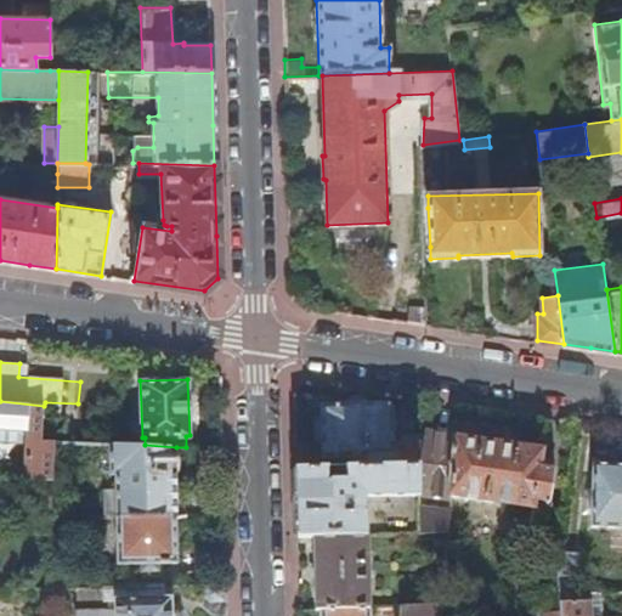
[(420,464),(425,434),(402,434),(401,441),(394,441),(393,407),(386,402),(367,402),(367,400),(346,401),(346,403),(322,403),(323,456),(355,455),(355,467),(420,464)]
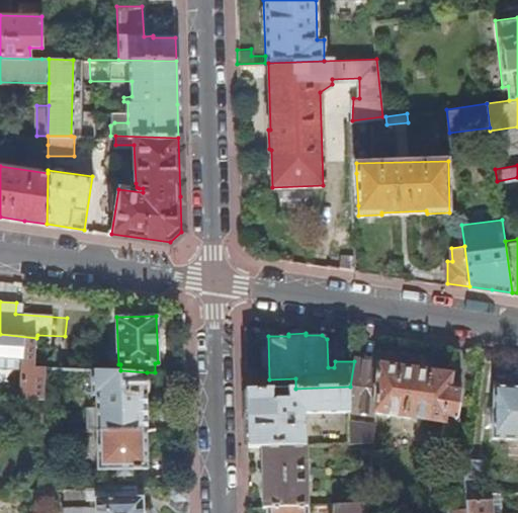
[(34,366),(36,338),(0,334),(0,356),(22,358),(19,396),(30,398),(42,398),(45,367),(34,366)]
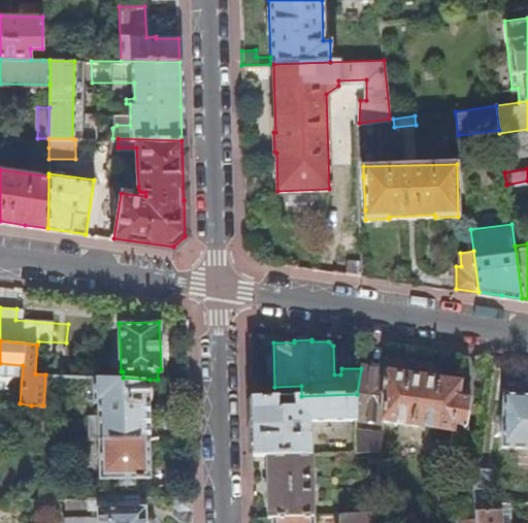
[(0,363),(0,402),(20,403),(23,365),(0,363)]
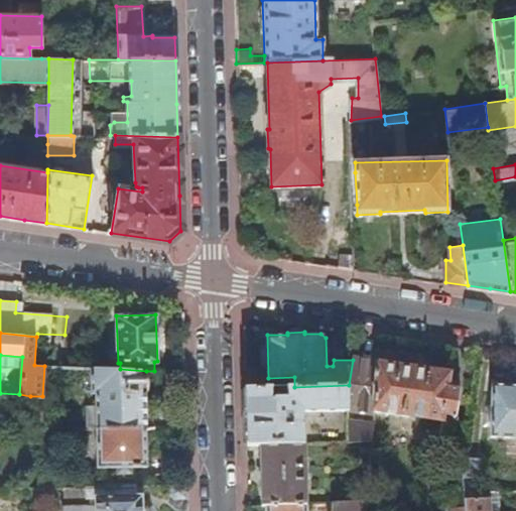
[(449,371),(353,357),(353,360),(349,385),(349,408),(374,412),(375,409),(441,419),(439,432),(435,430),(434,437),(452,439),(460,388),(447,386),(449,371)]
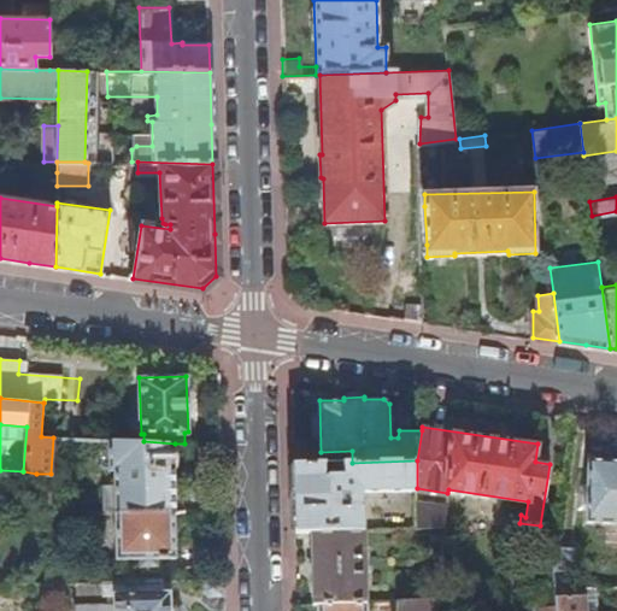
[(223,512),(222,482),(174,483),(172,468),(176,466),(175,444),(144,441),(100,440),(101,468),(110,468),(110,469),(115,468),(115,477),(111,477),(111,485),(104,485),(105,510),(115,510),(174,510),(223,512)]
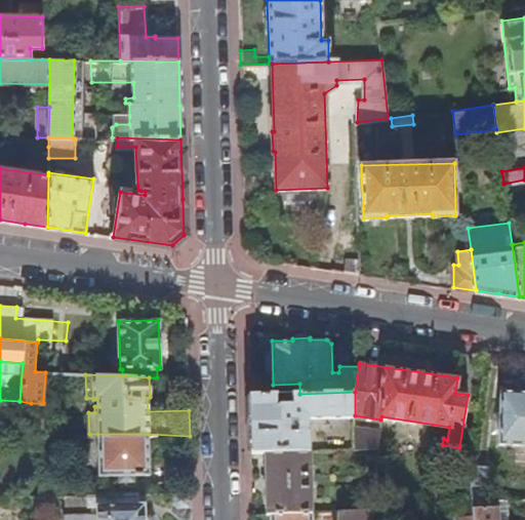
[(524,389),(499,389),(498,442),(524,443),(524,389)]
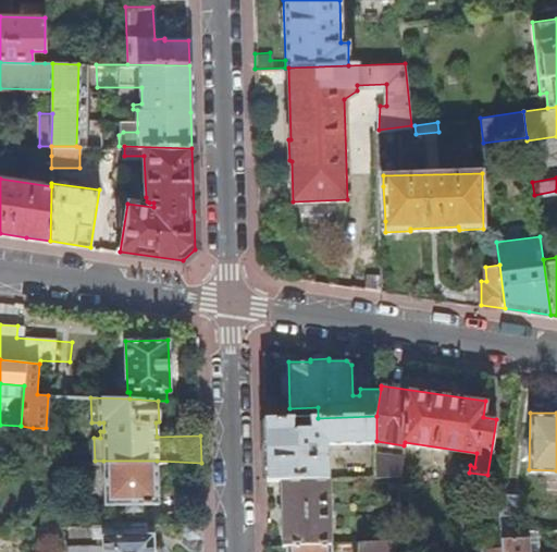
[(293,418),(264,420),(265,443),(267,480),(281,479),(327,478),(327,460),(325,460),(324,442),(376,441),(376,416),(318,418),(311,418),(311,429),(293,429),(293,418)]
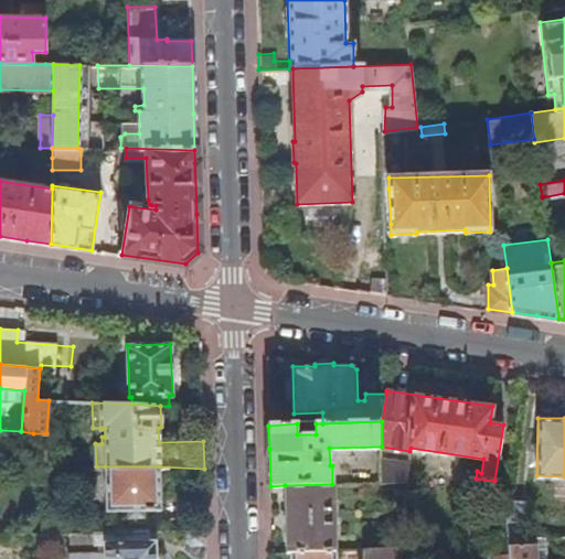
[(45,455),(46,433),(33,433),(31,466),(44,468),(45,455)]
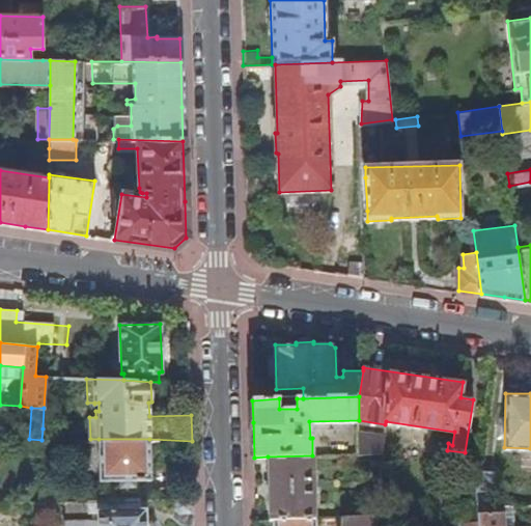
[(53,428),(43,428),(42,440),(53,439),(53,428)]
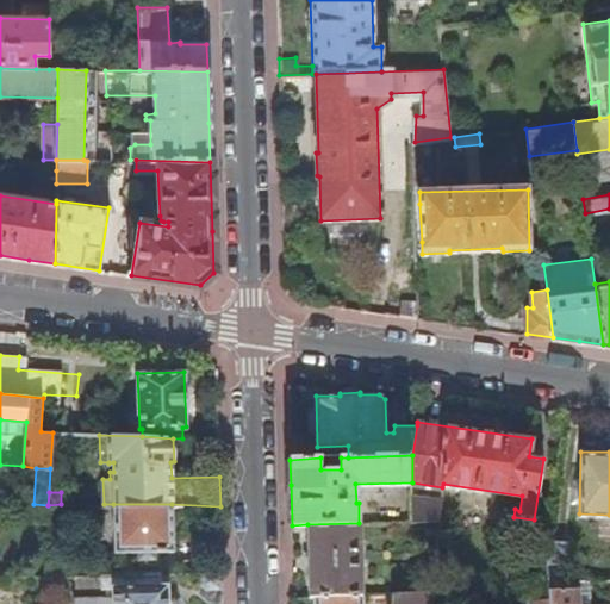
[(440,502),(412,497),(412,504),(412,522),(437,522),(440,502)]
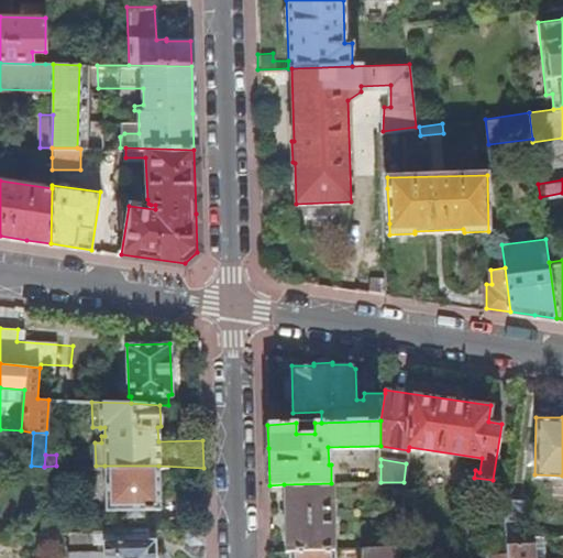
[(43,482),(44,467),(31,466),(30,481),(43,482)]
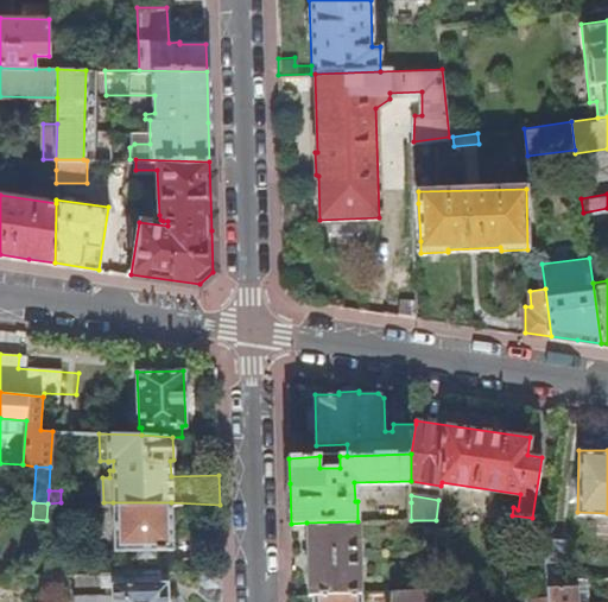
[(172,547),(171,502),(113,502),(114,549),(172,547)]
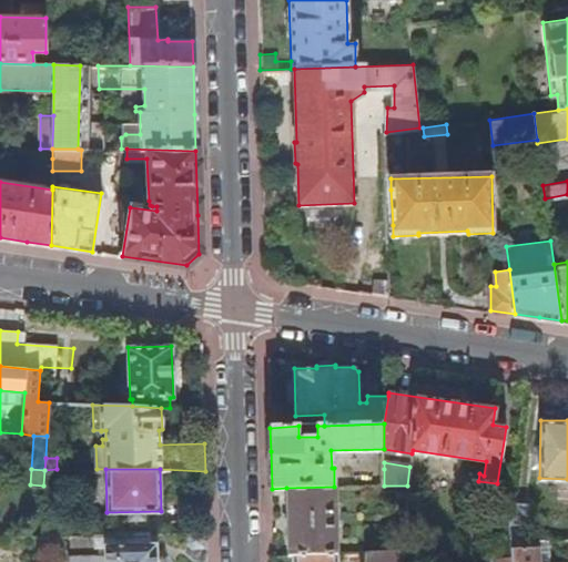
[(384,486),(384,469),(372,469),(372,486),(384,486)]
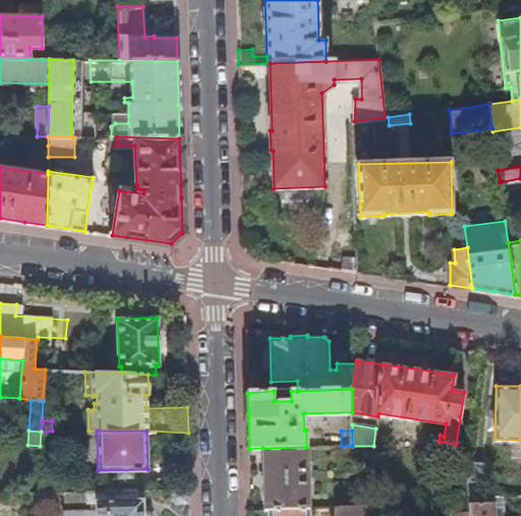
[(341,446),(336,446),(337,456),(351,455),(352,446),(341,446)]
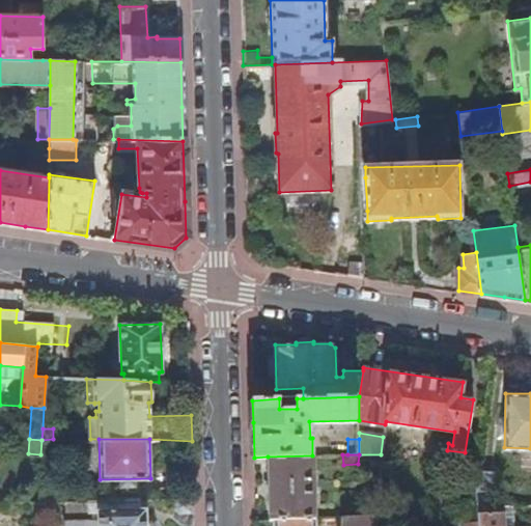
[(315,517),(312,455),(268,457),(269,519),(270,519),(275,519),(315,517)]
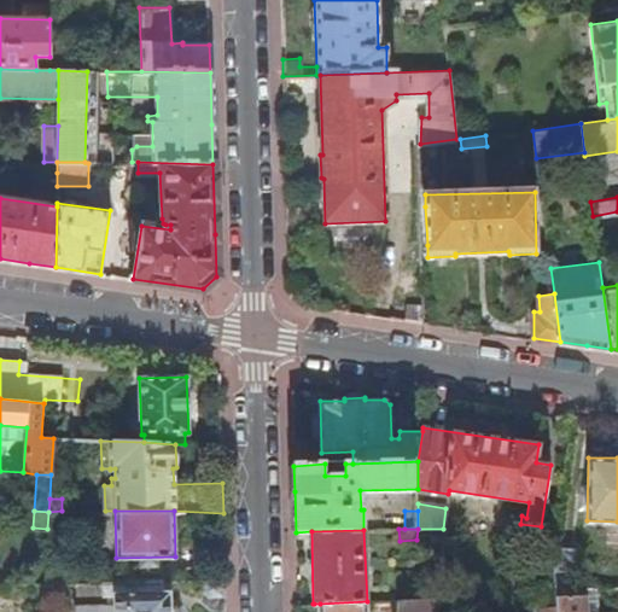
[(577,547),(553,547),(555,583),(576,583),(577,547)]
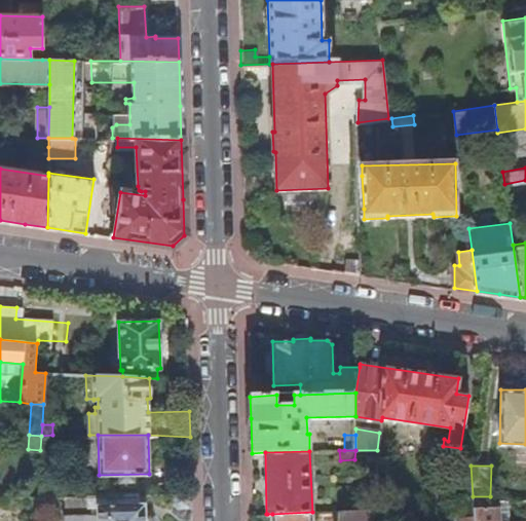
[(58,482),(41,481),(41,493),(58,493),(58,482)]
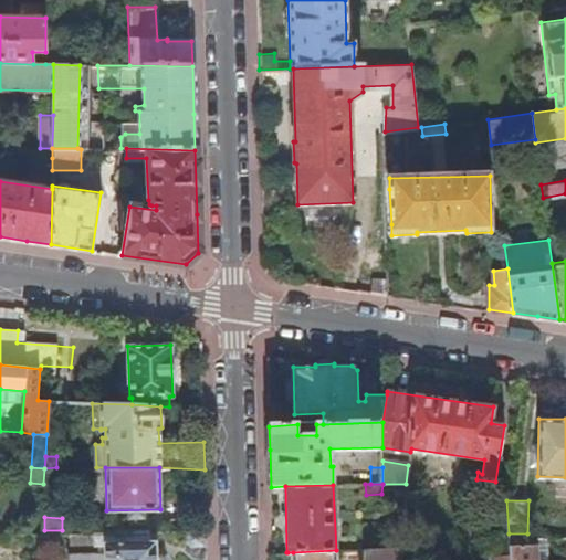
[(148,539),(148,531),(124,531),(124,542),(118,542),(118,536),(111,537),(109,541),(105,541),(105,553),(71,555),(71,559),(156,559),(156,539),(148,539)]
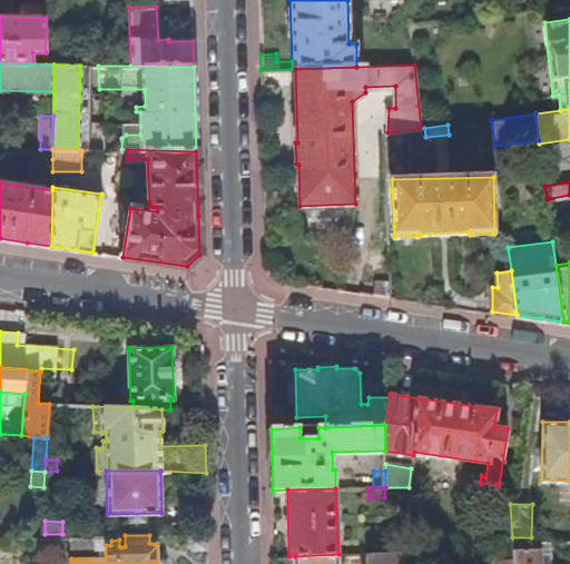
[(94,550),(94,536),(71,536),(71,551),(94,550)]
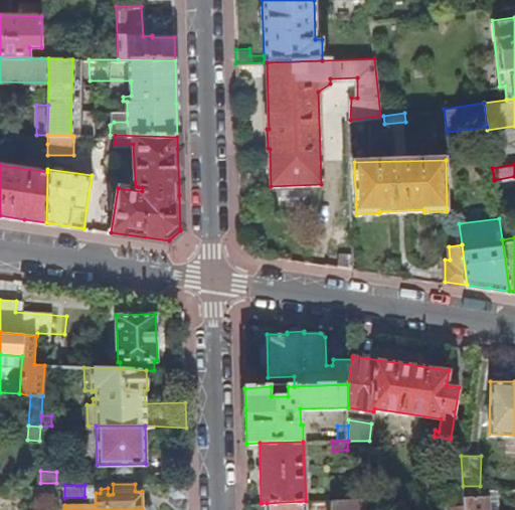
[(174,495),(184,495),(184,485),(171,485),(171,492),(174,495)]
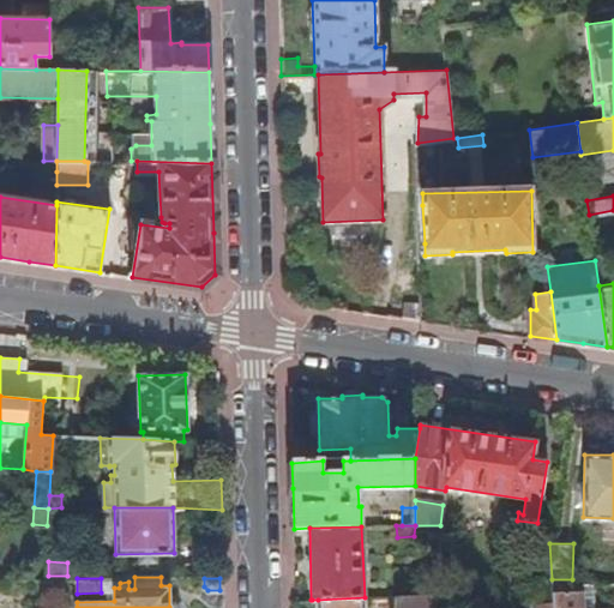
[(584,607),(583,589),(553,591),(554,603),(554,607),(584,607)]
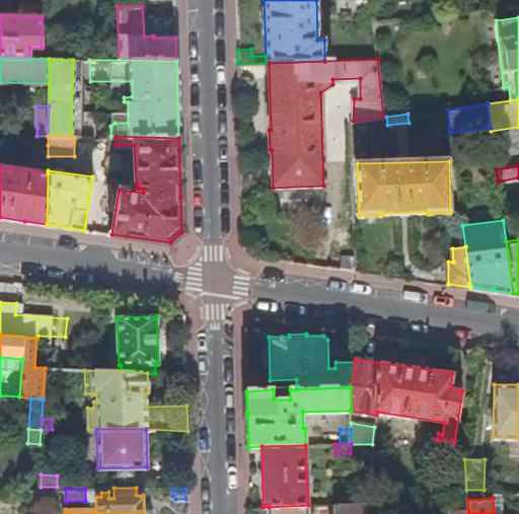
[(368,513),(369,503),(338,504),(338,513),(368,513)]
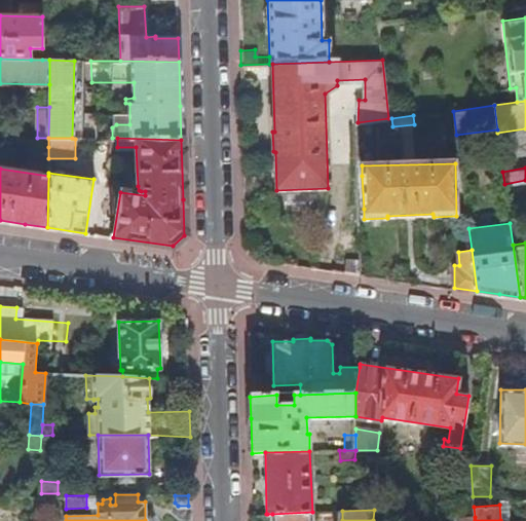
[(342,520),(342,511),(326,512),(326,517),(326,520),(342,520)]
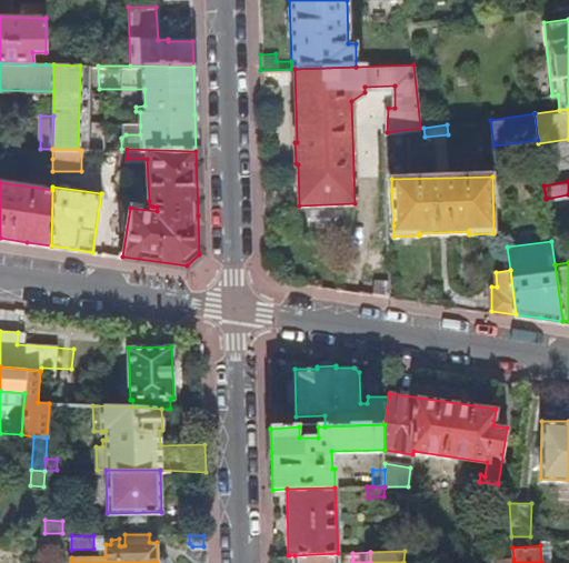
[(338,562),(338,560),(338,553),(295,555),(293,562),(338,562)]
